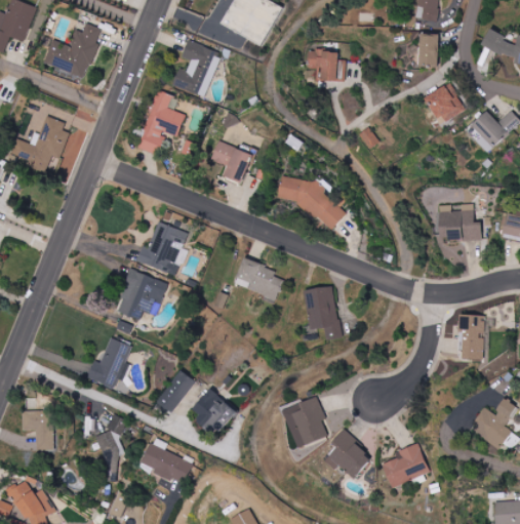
[(36,4),(22,0),(9,0),(5,12),(0,11),(0,31),(25,38),(36,4)]
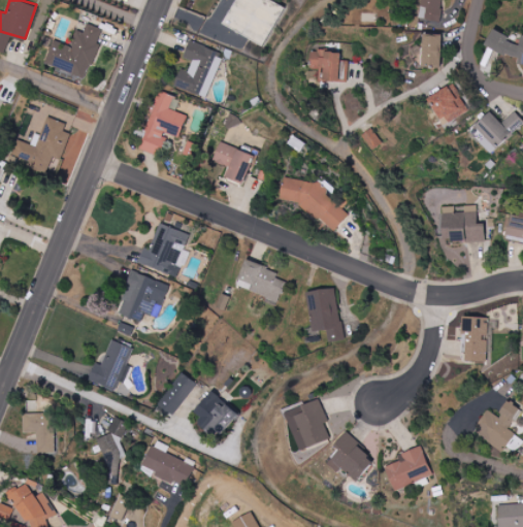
[(285,2),(280,0),(239,0),(227,25),(265,43),(285,2)]
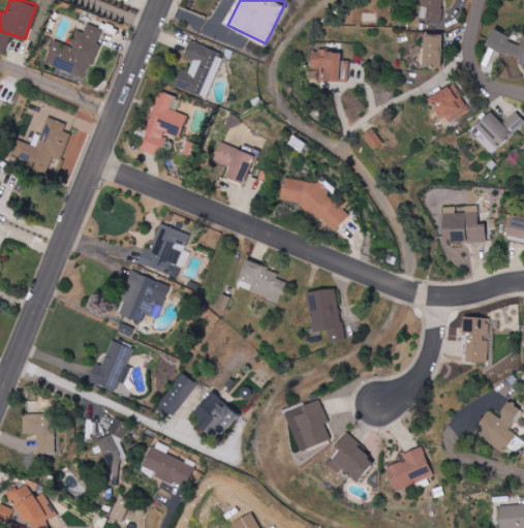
[(421,0),(420,19),(439,21),(441,0),(421,0)]
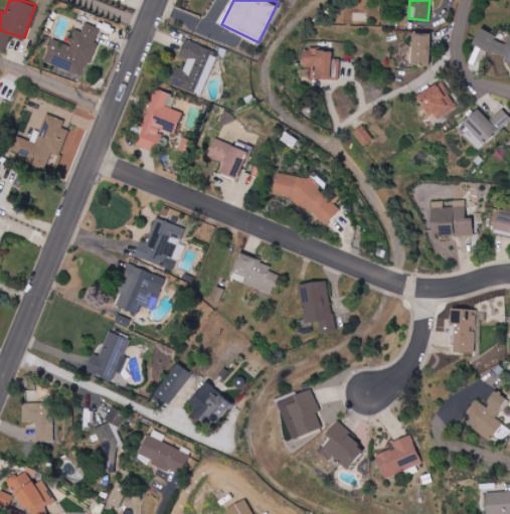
[(85,75),(100,26),(83,21),(80,31),(74,28),(68,48),(48,41),(42,61),(85,75)]
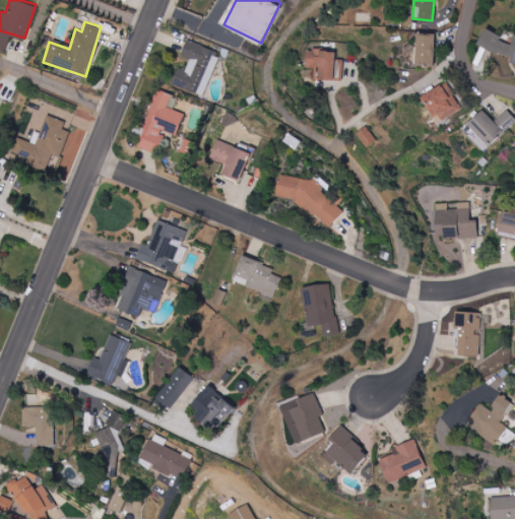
[(514,63),(514,34),(514,42),(501,41),(502,30),(486,29),(485,50),(512,52),(511,63),(514,63)]
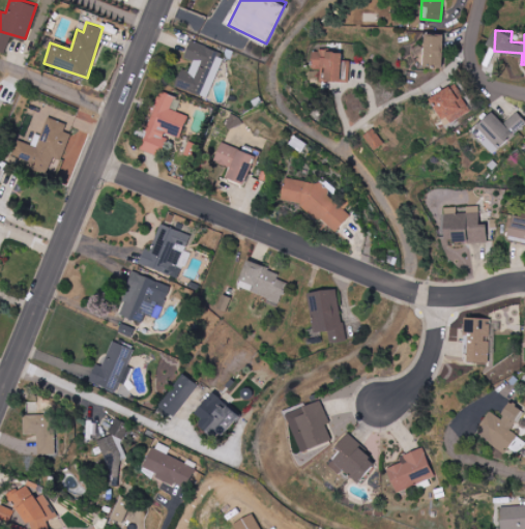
[(428,47),(415,47),(416,65),(445,64),(444,33),(427,33),(428,47)]
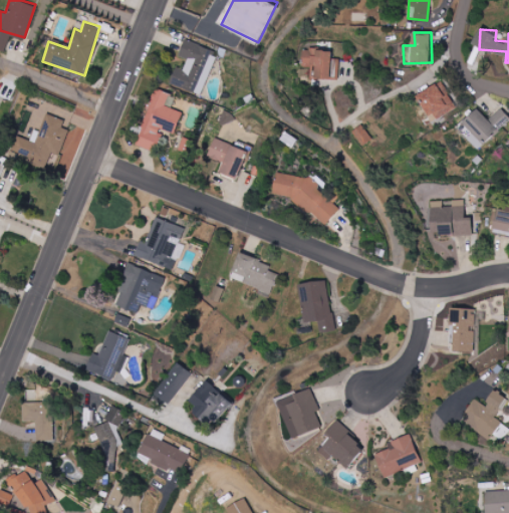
[(214,49),(183,40),(179,55),(186,57),(183,67),(176,65),(170,83),(201,92),(214,49)]
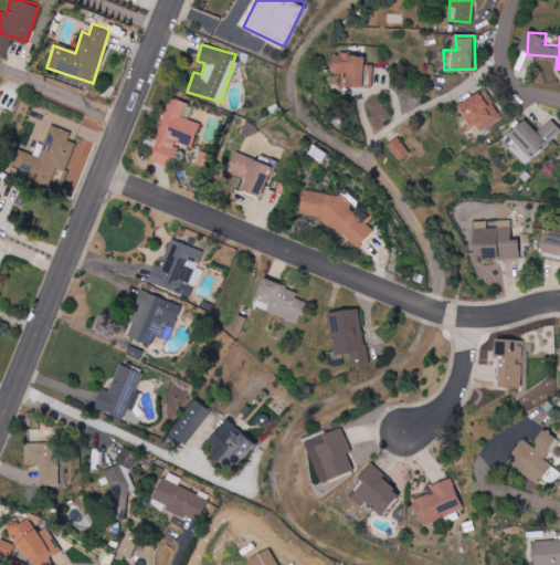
[(371,84),(372,53),(334,52),(334,71),(350,71),(350,84),(371,84)]
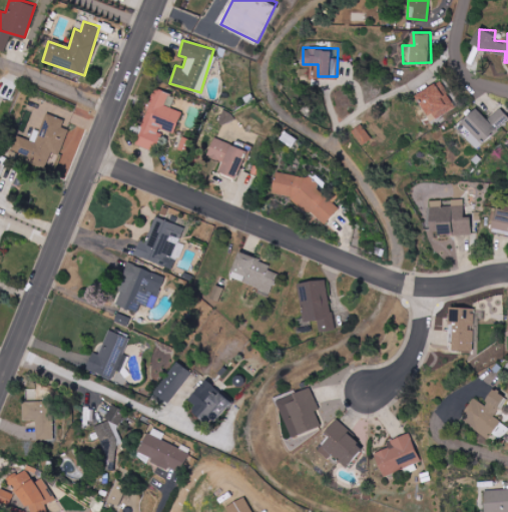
[(431,118),(450,109),(437,83),(419,91),(431,118)]
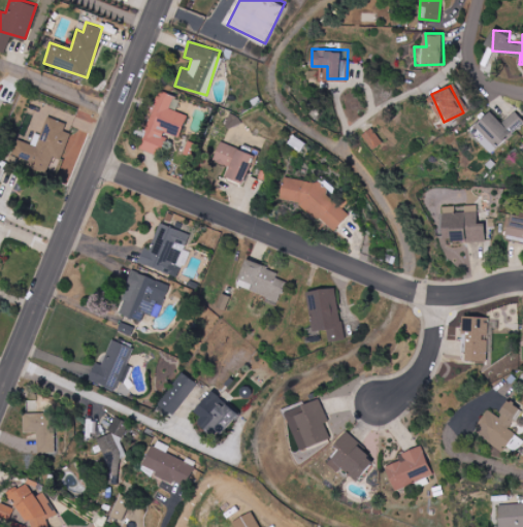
[(180,136),(186,113),(173,110),(177,97),(157,91),(140,147),(161,154),(166,132),(180,136)]
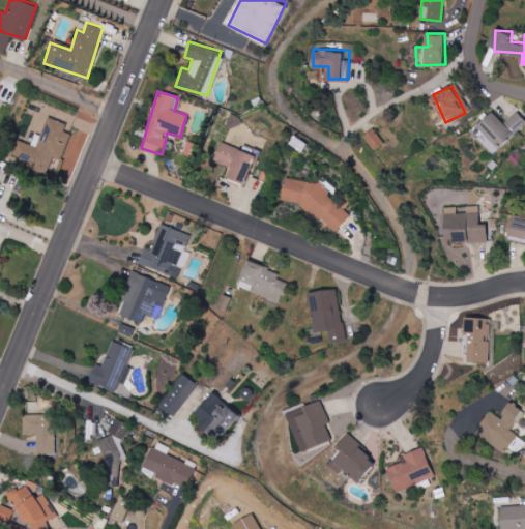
[(502,121),(493,111),(478,124),(489,137),(484,141),(495,153),(514,137),(508,130),(522,118),(515,110),(502,121)]
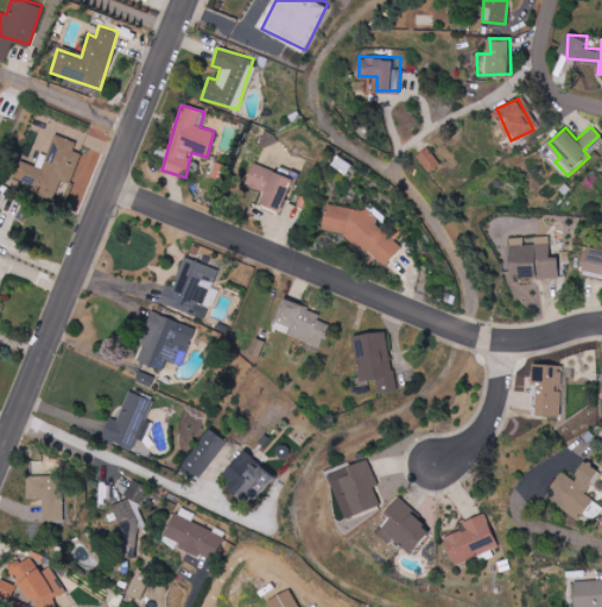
[(69,183),(78,152),(73,150),(75,140),(51,133),(40,168),(16,160),(10,179),(52,193),(57,179),(69,183)]
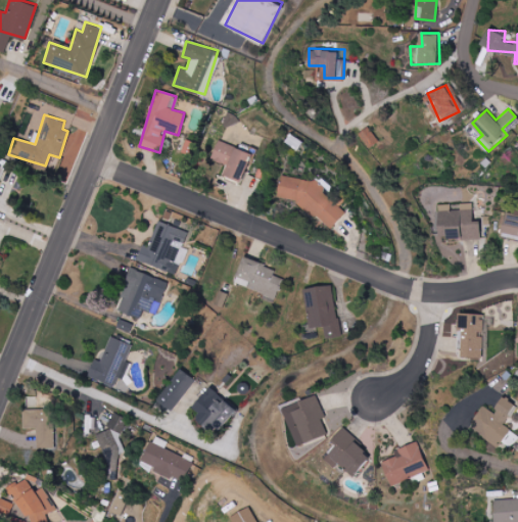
[(369,147),(378,141),(368,126),(359,133),(369,147)]
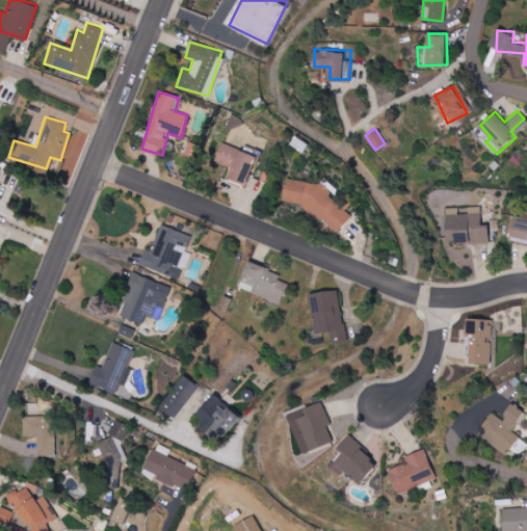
[(215,161),(233,167),(230,177),(248,182),(257,154),(221,142),(215,161)]
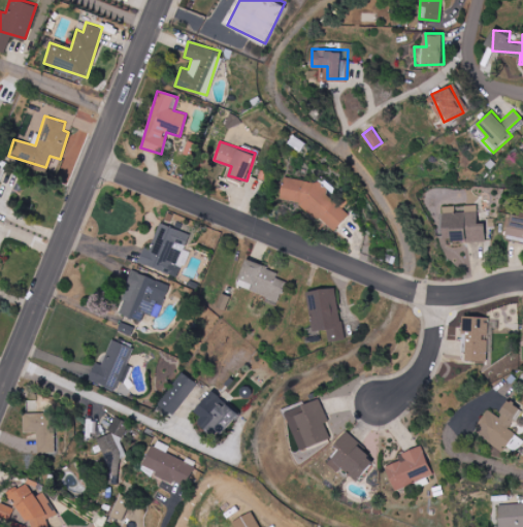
[(344,205),(321,201),(324,185),(282,176),(278,197),(298,201),(296,215),(340,223),(344,205)]
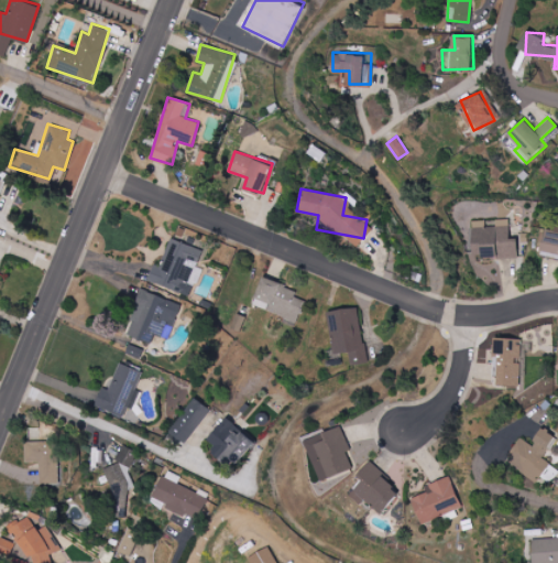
[(517,237),(509,237),(510,218),(494,217),(494,226),(484,226),(484,219),(476,219),(474,256),(517,257),(517,237)]
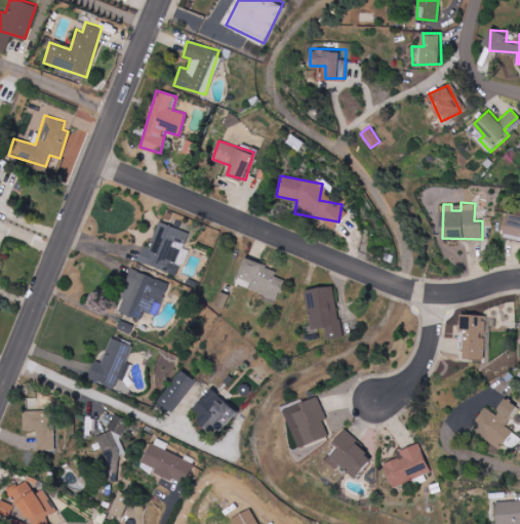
[(519,216),(508,215),(506,239),(519,240),(519,216)]
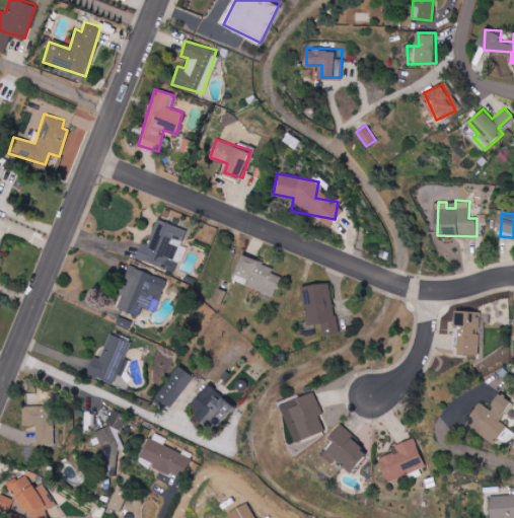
[(187,229),(156,217),(147,242),(143,240),(136,256),(173,271),(176,261),(167,257),(172,245),(178,247),(187,229)]
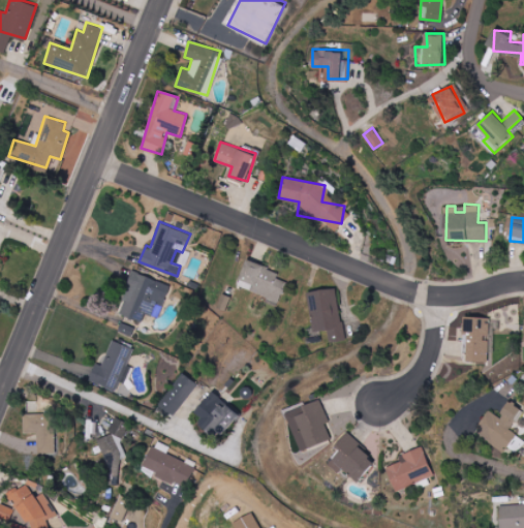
[(278,270),(248,259),(239,286),(278,301),(285,281),(276,278),(278,270)]
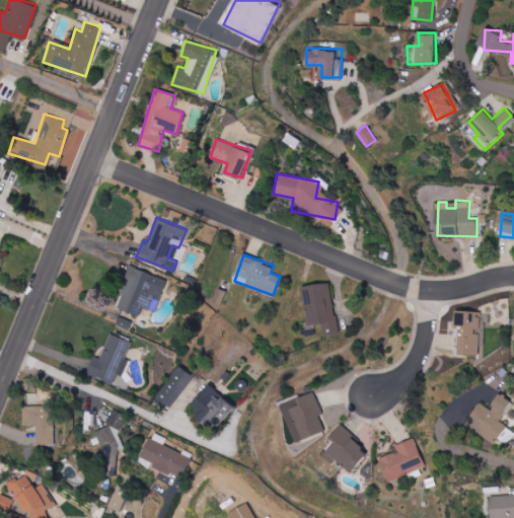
[(166,278),(131,267),(118,307),(140,314),(142,307),(155,311),(166,278)]
